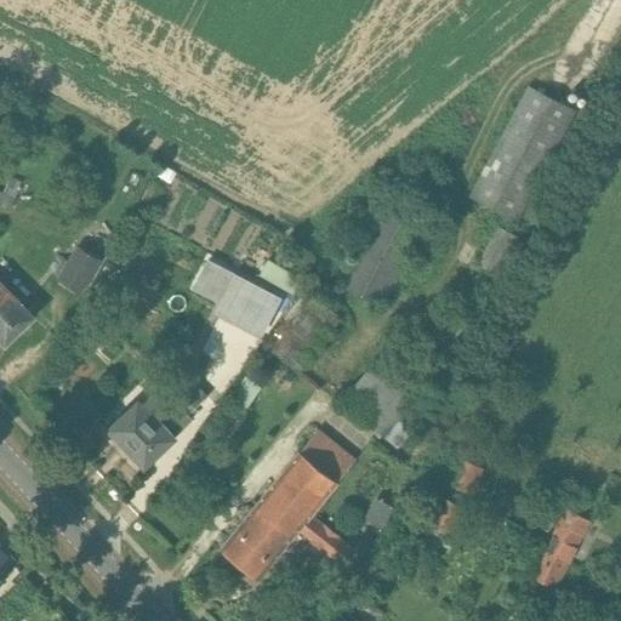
[(577,110),(529,85),(469,197),(518,223),(577,110)]
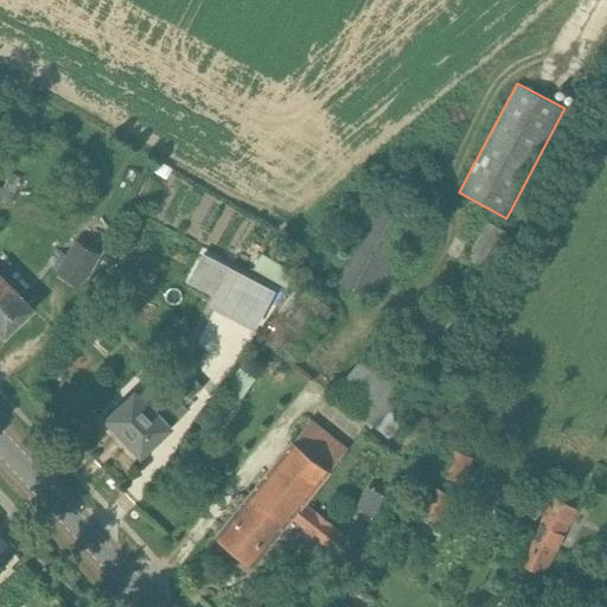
[(420,216),(379,195),(333,279),(375,301),(420,216)]
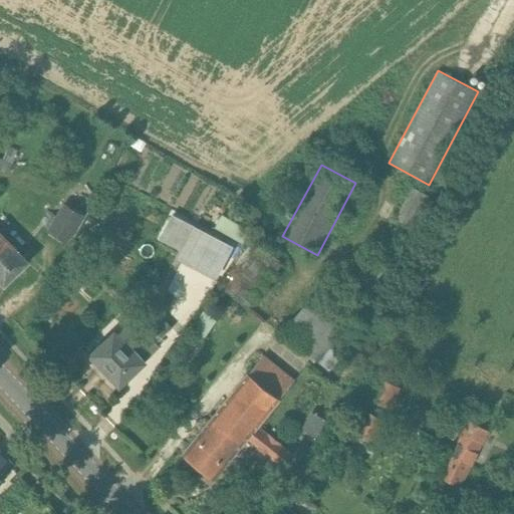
[(432,198),(413,189),(397,221),(416,231),(432,198)]
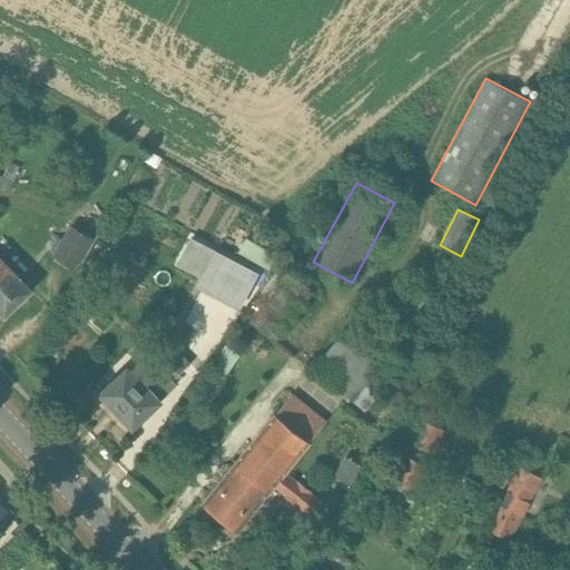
[(91,237),(74,226),(56,256),(74,267),(91,237)]
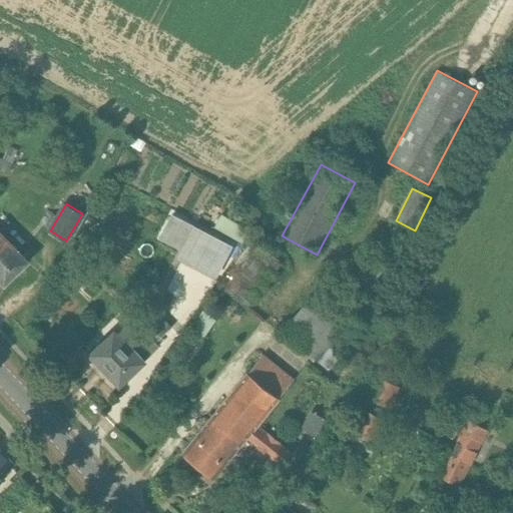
[(249,230),(221,214),(214,227),(243,243),(249,230)]
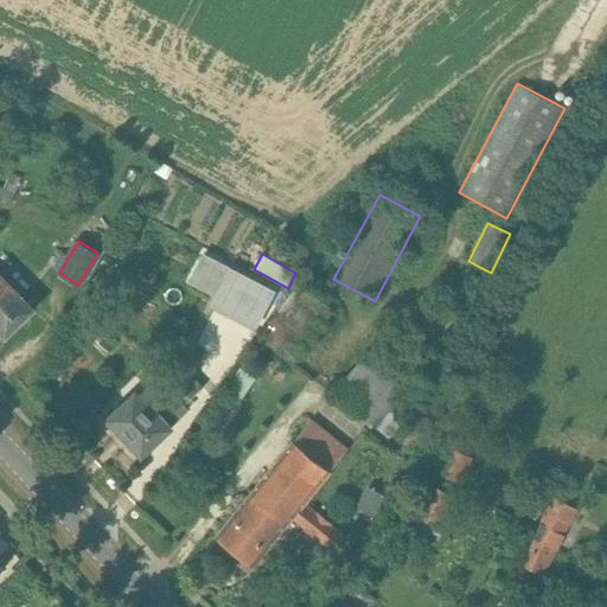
[(0,330),(6,336),(24,320),(33,310),(13,291),(0,278),(0,330)]
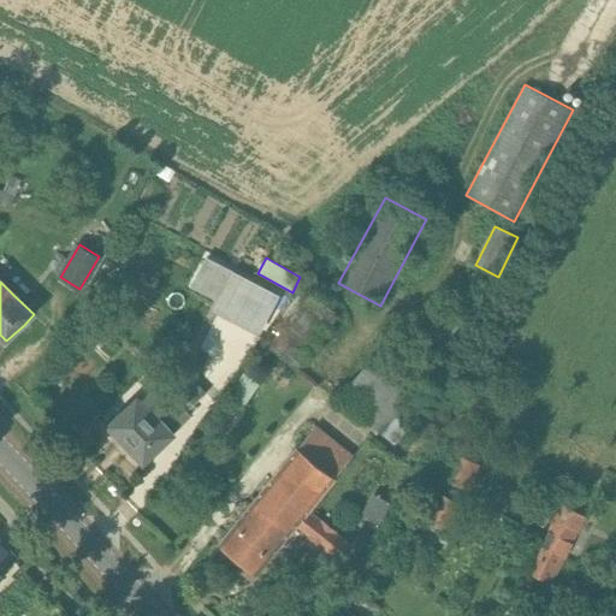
[(166,329),(157,339),(175,353),(183,343),(166,329)]
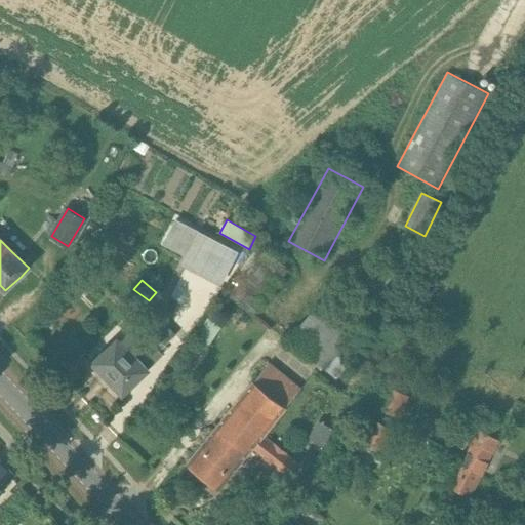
[(364,317),(333,291),(289,340),(336,379),(369,340),(354,328),(364,317)]
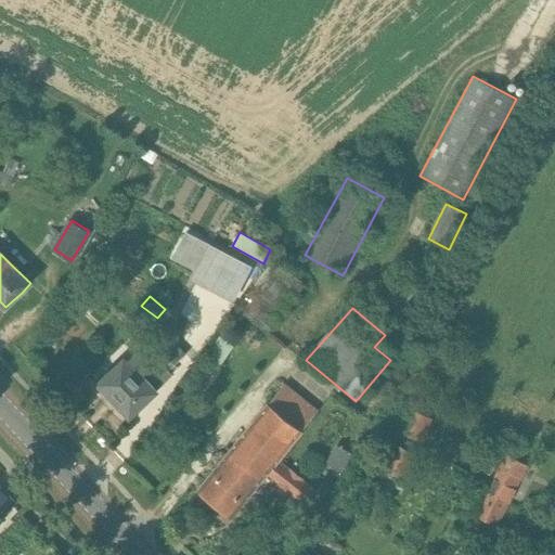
[(221,364),(232,343),(219,336),(208,358),(221,364)]
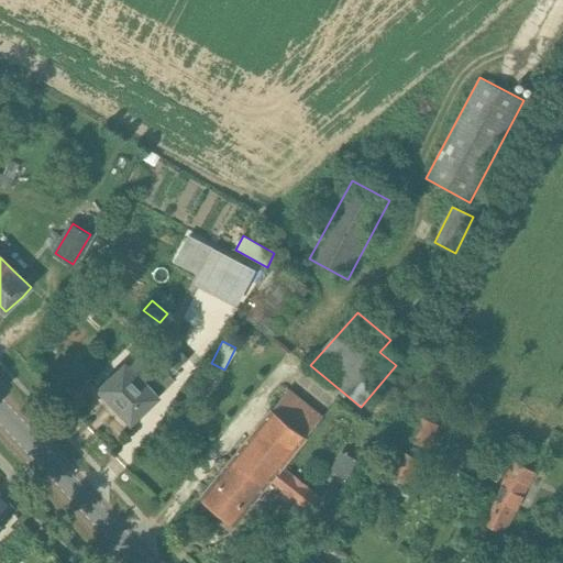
[(125,365),(101,389),(132,422),(175,382),(170,377),(188,360),(176,349),(148,376),(138,364),(132,371),(125,365)]
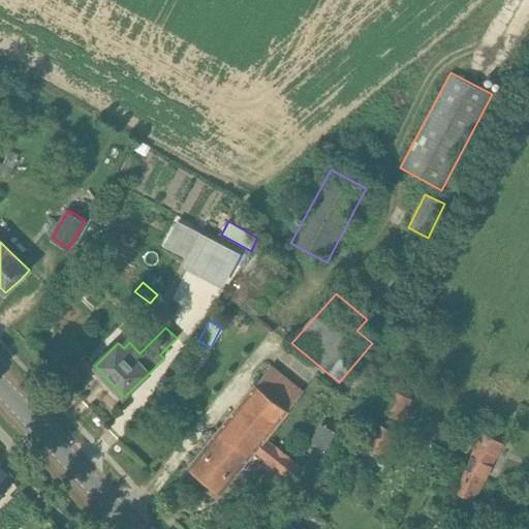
[(255,386),(189,467),(221,493),(254,453),(290,481),(301,469),(265,439),(302,395),(269,368),(255,386)]
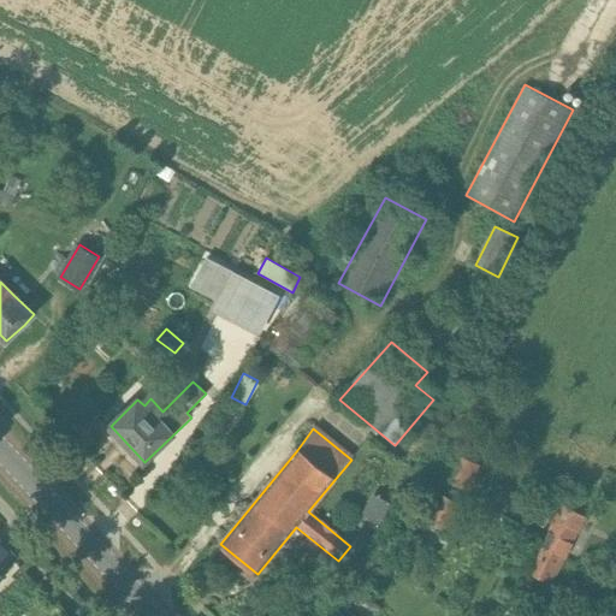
[(483,467),(457,454),(444,479),(469,492),(483,467)]
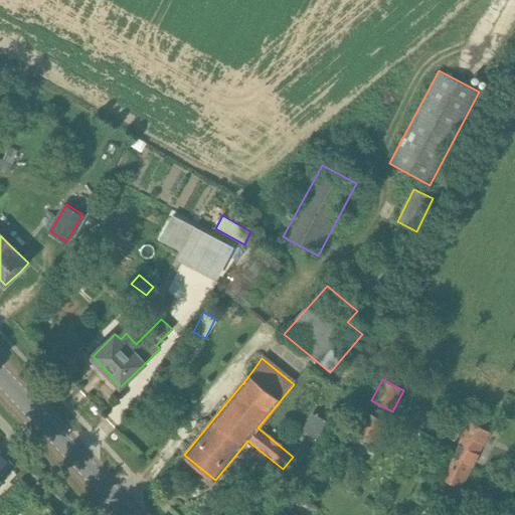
[(386,421),(366,411),(354,436),(374,446),(386,421)]
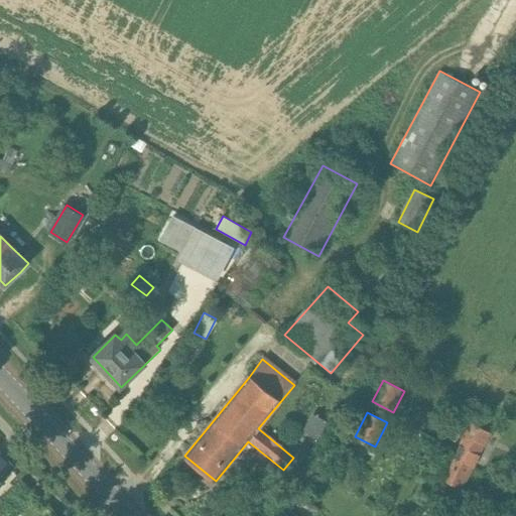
[(310,414),(306,432),(321,435),(326,417),(310,414)]
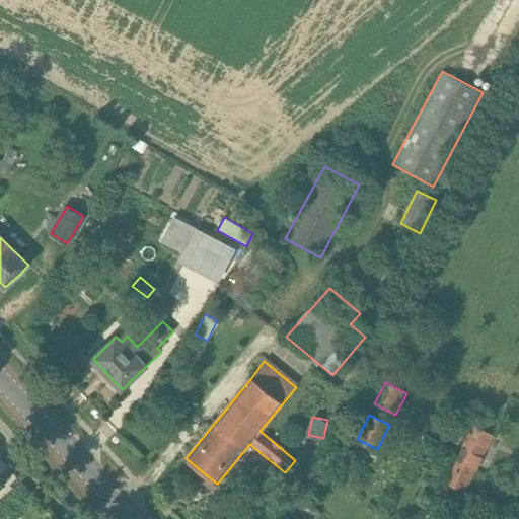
[(494,436),(472,425),(460,449),(462,449),(482,460),(494,436)]
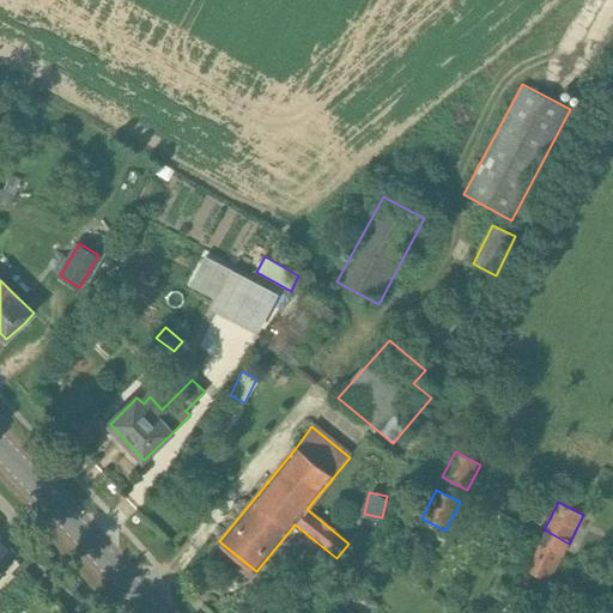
[(569,544),(546,530),(527,571),(552,583),(570,544),(569,544)]
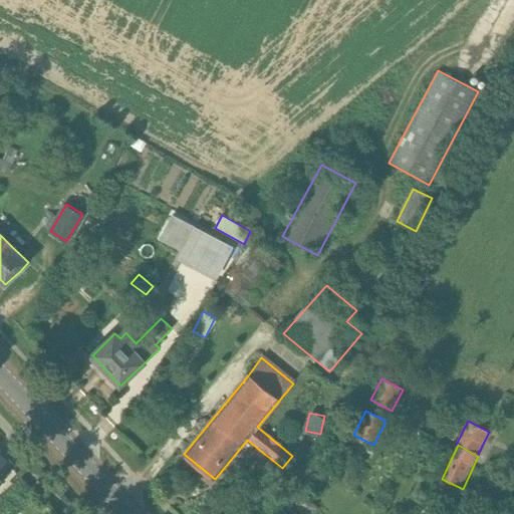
[(14,467),(0,452),(0,486),(5,481),(3,478),(14,467)]
